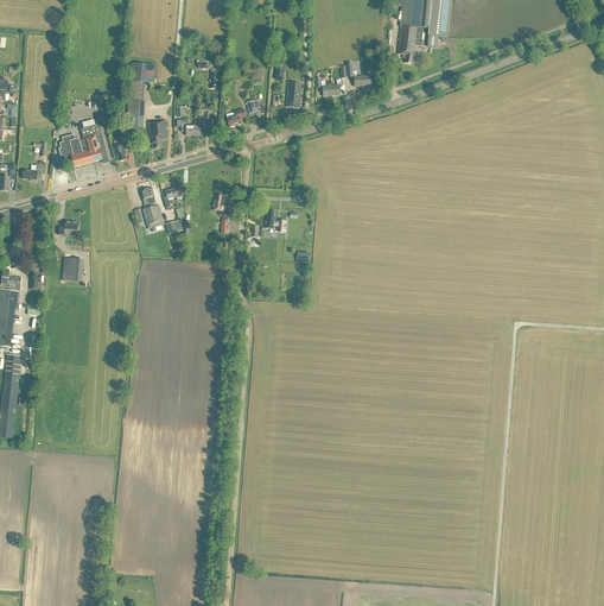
[(400,0),(398,25),(394,52),(400,54),(399,57),(401,57),(401,62),(408,62),(412,62),(413,52),(412,52),(412,45),(433,48),(434,36),(443,37),(446,0),(400,0)]
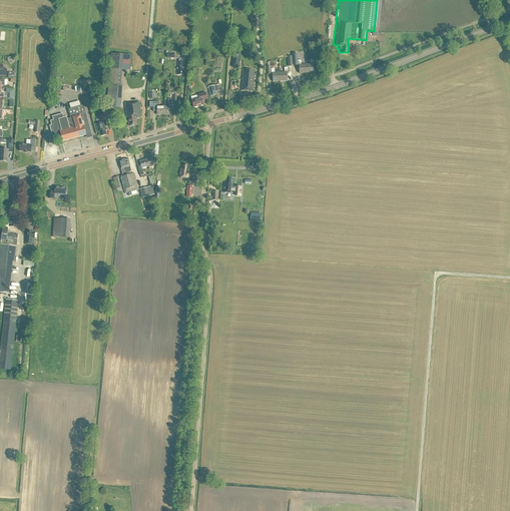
[(236,66),(237,49),(230,49),(228,66),(236,66)]
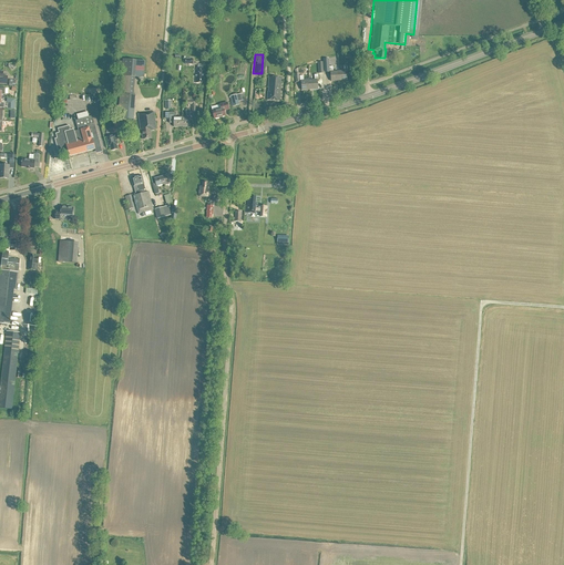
[(141,76),(142,60),(120,58),(118,74),(120,75),(119,93),(130,93),(132,75),(141,76)]
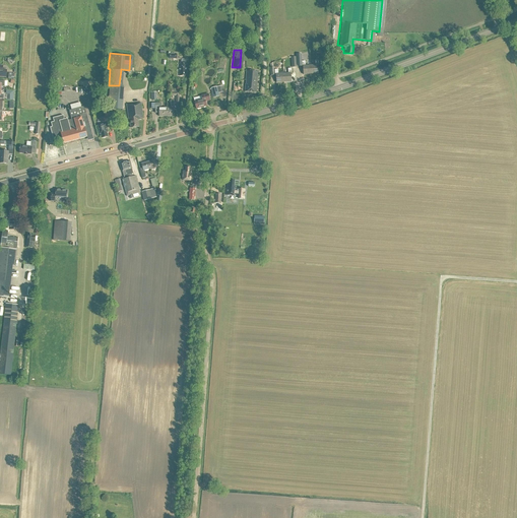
[(308,72),(307,64),(302,64),(302,59),(299,60),(299,64),(300,64),(301,73),(308,72)]
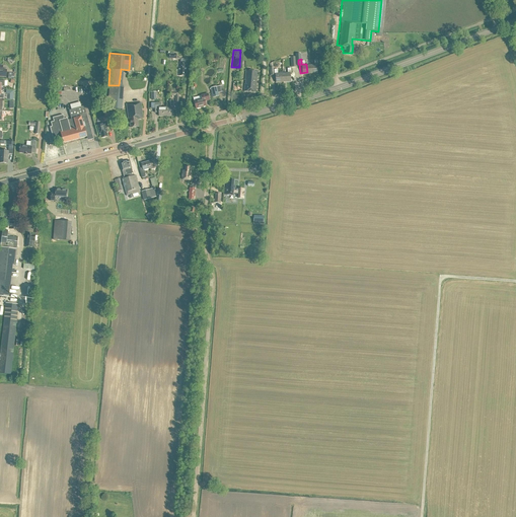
[(311,63),(306,64),(307,72),(314,72),(314,63),(315,63),(314,59),(311,59),(311,63)]
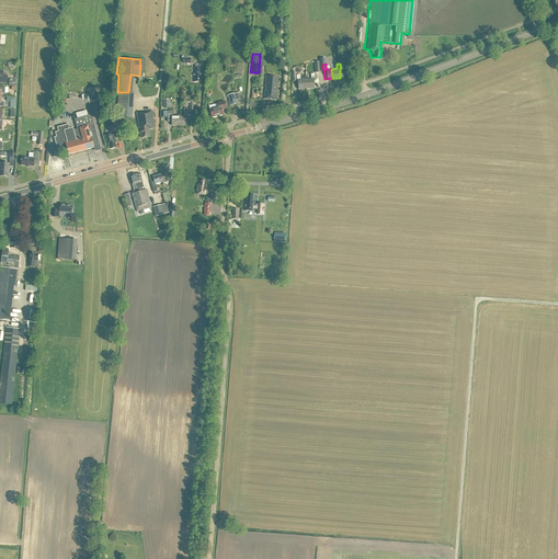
[(308,78),(303,78),(304,87),(311,87),(310,77),(311,77),(311,72),(308,72),(308,78)]
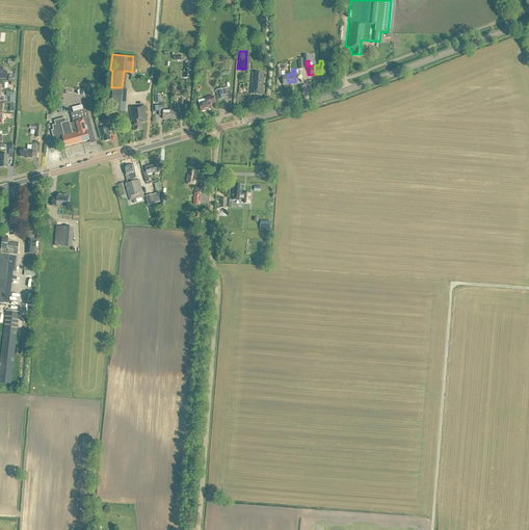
[(288,82),(287,74),(287,72),(282,72),(282,70),(278,70),(279,75),(280,74),(280,83),(288,82)]
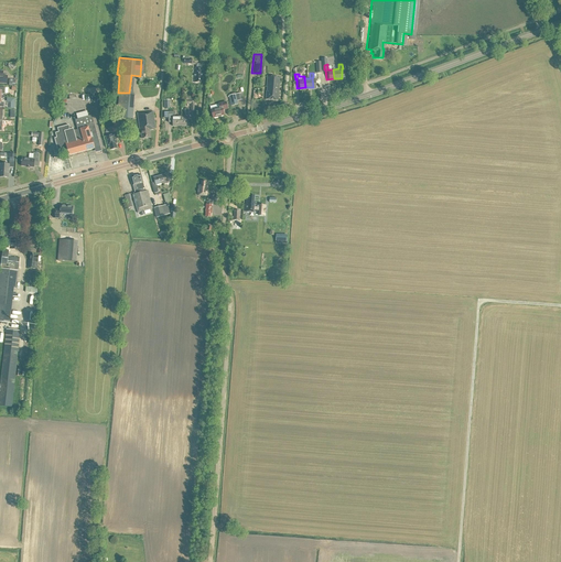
[(265,85),(263,89),(262,98),(274,99),(277,76),(265,75),(263,85),(265,85)]
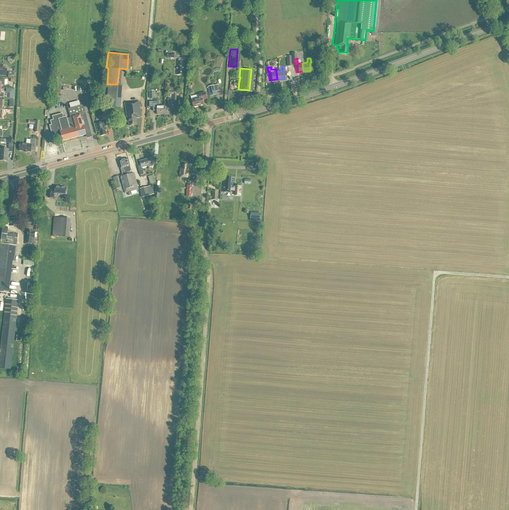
[(205,85),(205,88),(207,95),(213,93),(212,90),(217,89),(218,88),(217,83),(216,84),(216,83),(211,84),(210,83),(207,83),(208,85),(205,85)]
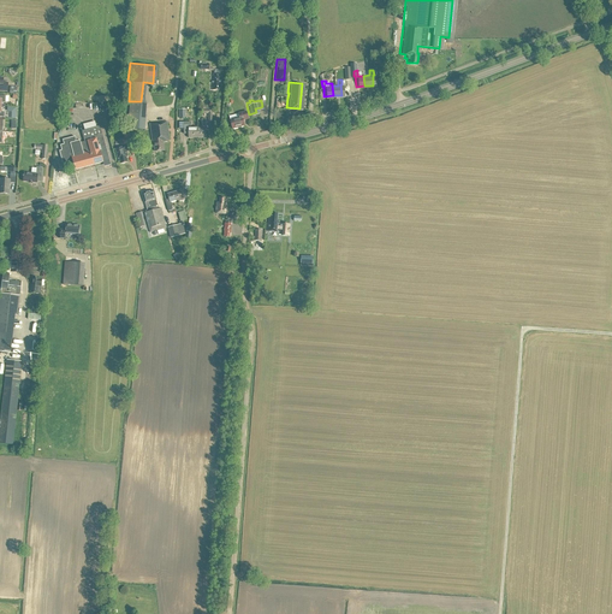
[(245,117),(243,110),(239,111),(235,112),(236,116),(226,118),(229,127),(241,124),(239,118),(241,118),(245,117)]
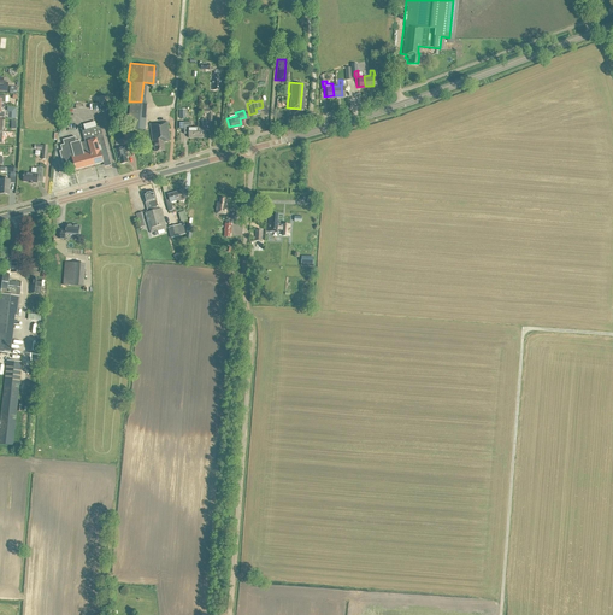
[(125,127),(142,128),(143,116),(125,115),(125,127)]
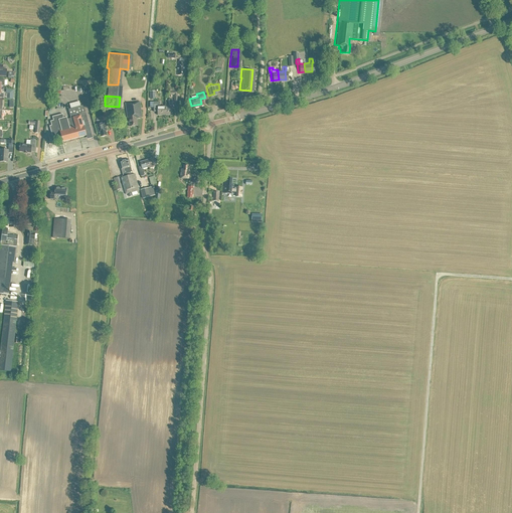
[(167,105),(162,105),(162,114),(169,114),(169,105),(170,105),(170,99),(167,99),(167,105)]
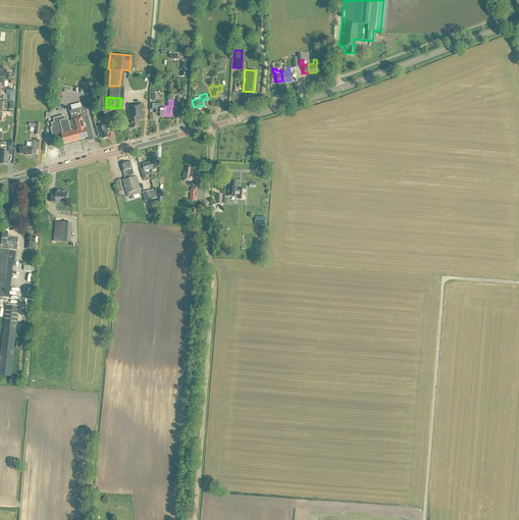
[(136,118),(141,117),(139,102),(124,103),(126,119),(127,119),(128,126),(137,125),(136,118)]
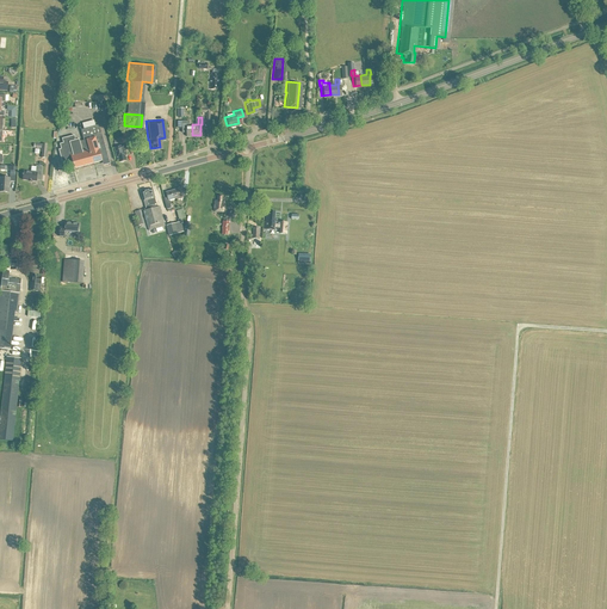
[(186,120),(178,120),(174,120),(174,127),(179,127),(179,131),(184,131),(184,135),(192,135),(192,124),(186,124),(186,120)]
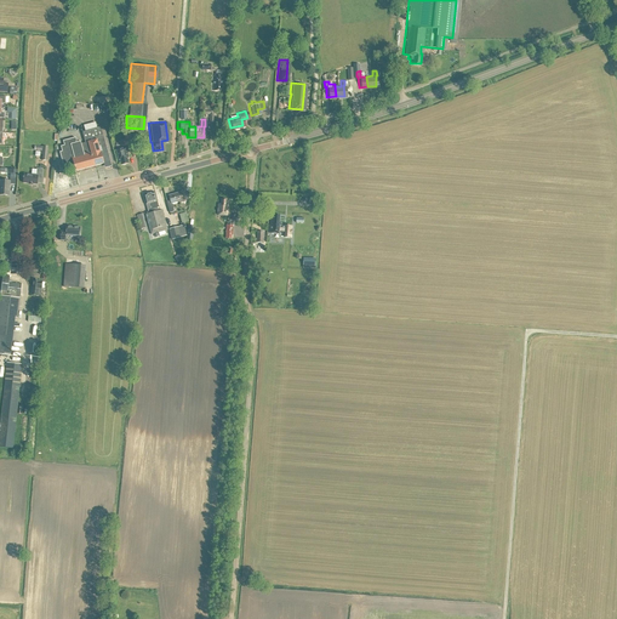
[(79,130),(81,137),(84,137),(86,136),(86,134),(98,131),(97,125),(79,130)]
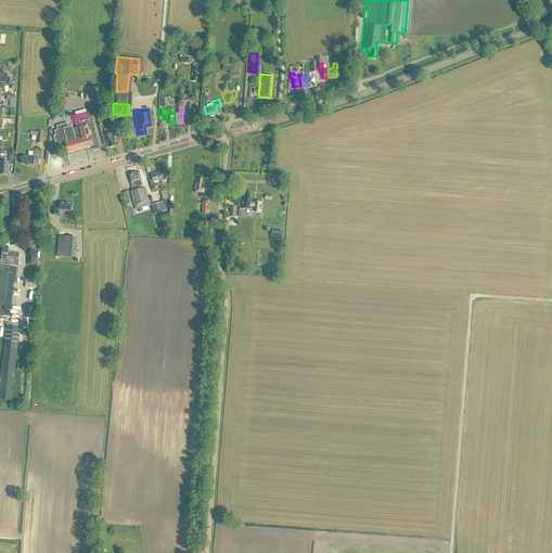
[(89,144),(90,149),(97,148),(88,117),(77,119),(77,121),(75,123),(81,145),(80,145),(81,146),(89,144)]
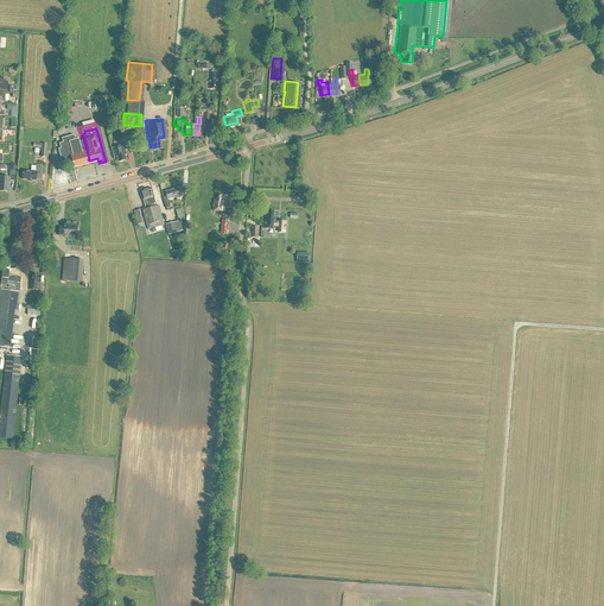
[(70,161),(71,165),(89,161),(88,159),(89,159),(82,134),(80,134),(80,138),(76,139),(76,137),(72,138),(70,133),(58,137),(59,140),(56,141),(58,146),(56,147),(59,163),(70,161)]
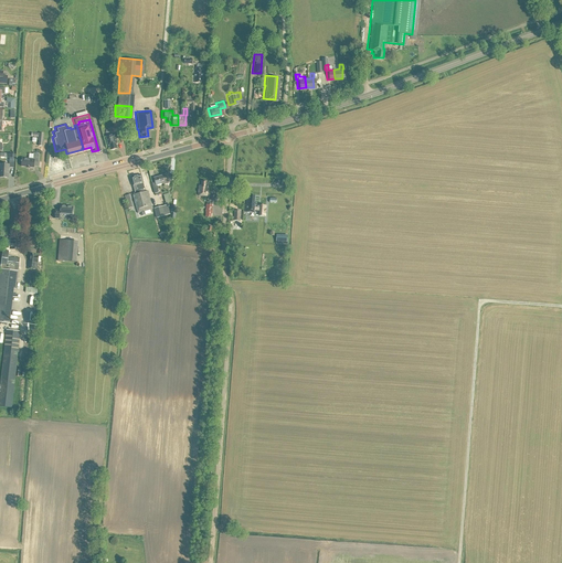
[(35,145),(40,145),(41,133),(35,131),(35,133),(29,131),(29,136),(34,136),(34,138),(35,138),(35,145)]
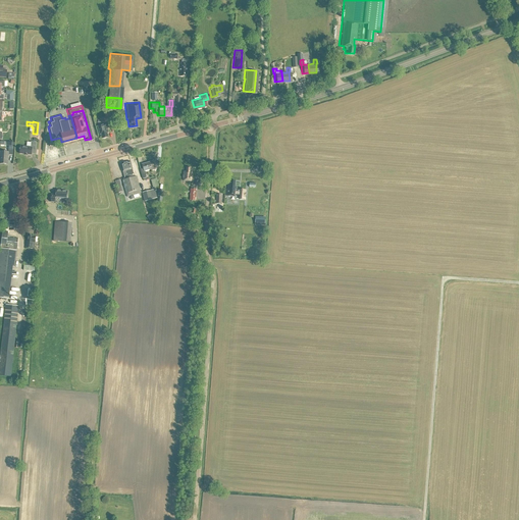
[(105,136),(104,132),(105,131),(103,122),(95,124),(97,134),(99,133),(100,137),(105,136)]
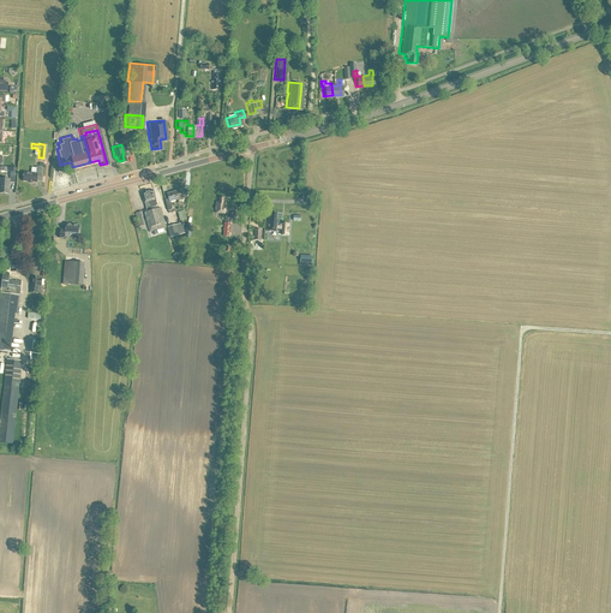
[(37,180),(39,173),(39,166),(33,165),(33,172),(21,171),(19,179),(34,180),(34,179),(37,180)]
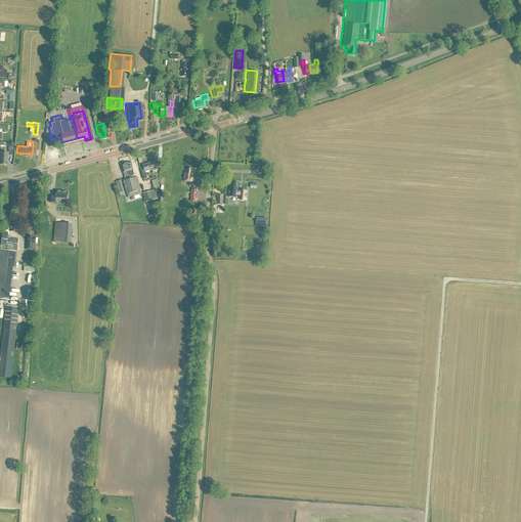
[(0,162),(5,163),(5,154),(10,154),(10,145),(5,145),(5,151),(0,150),(0,162)]
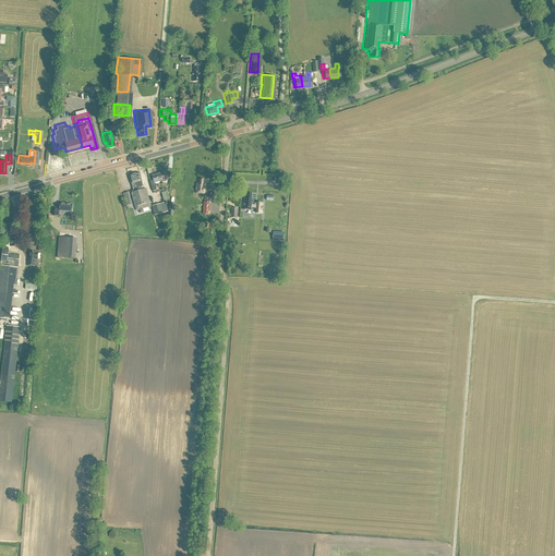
[(161,170),(148,174),(151,178),(147,179),(149,190),(154,189),(152,181),(157,180),(157,181),(165,179),(161,170)]
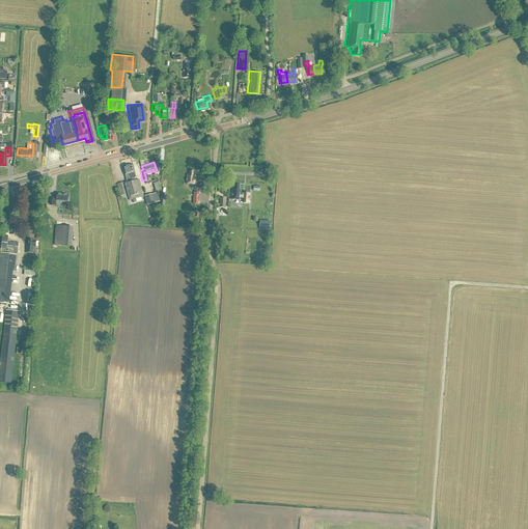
[(136,177),(131,179),(130,176),(133,175),(132,171),(130,163),(119,165),(122,173),(124,181),(121,182),(127,198),(140,195),(136,177)]
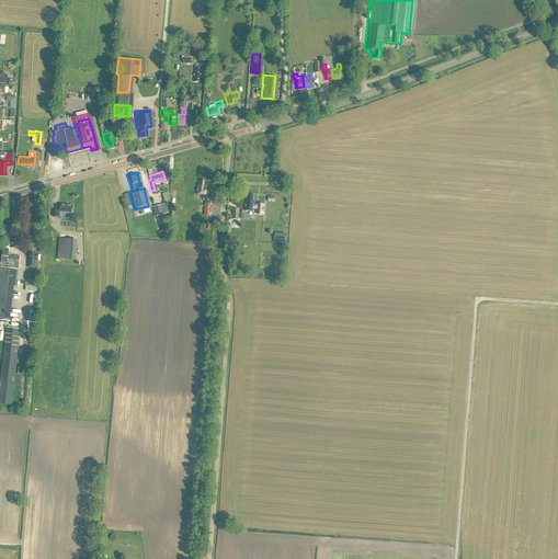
[(194,193),(203,193),(204,180),(202,180),(202,179),(197,179),(197,183),(194,183),(194,193)]
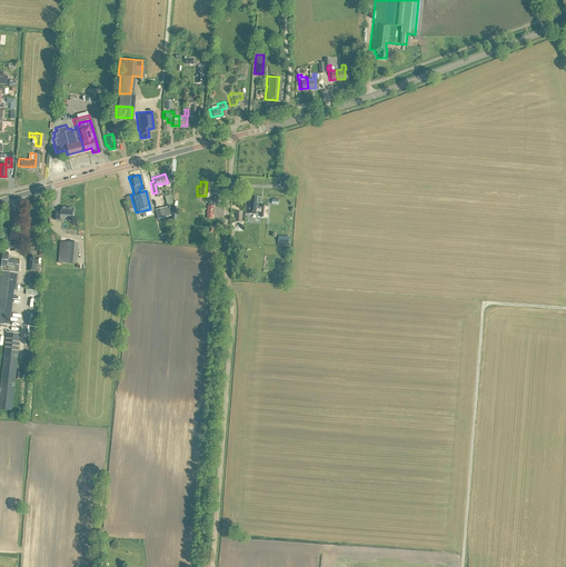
[(259,206),(255,206),(256,204),(252,202),(254,196),(248,196),(246,196),(246,205),(244,205),(244,211),(255,212),(258,212),(258,216),(264,216),(265,206),(259,205),(259,206)]
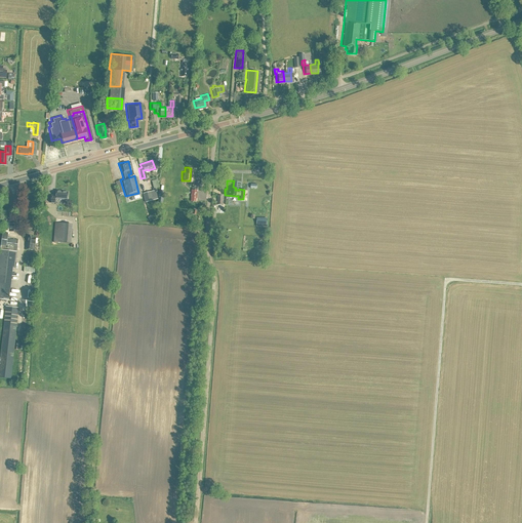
[(65,198),(65,191),(57,190),(57,189),(53,189),(53,194),(48,194),(48,201),(54,202),(54,198),(65,198)]
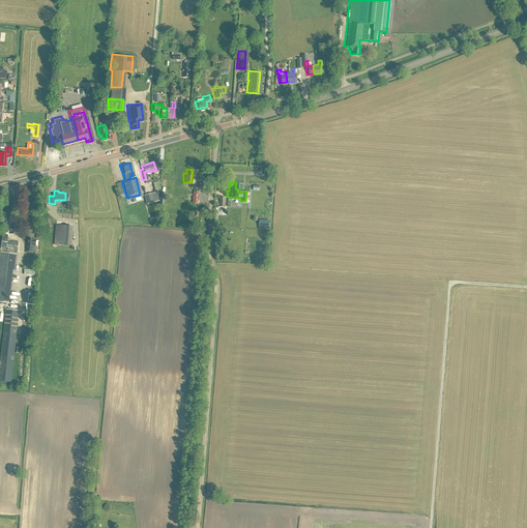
[(155,200),(152,192),(149,193),(141,195),(144,203),(155,200)]
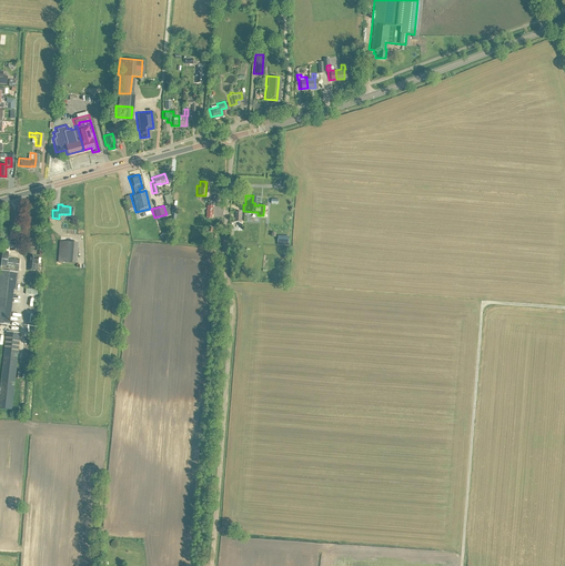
[(56,261),(72,262),(74,241),(57,240),(56,261)]
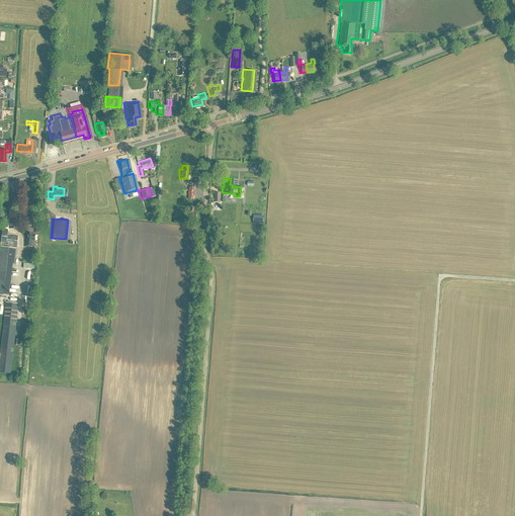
[(5,228),(0,228),(0,293),(4,294),(8,263),(11,264),(13,247),(11,247),(11,244),(14,244),(15,235),(5,234),(5,228)]
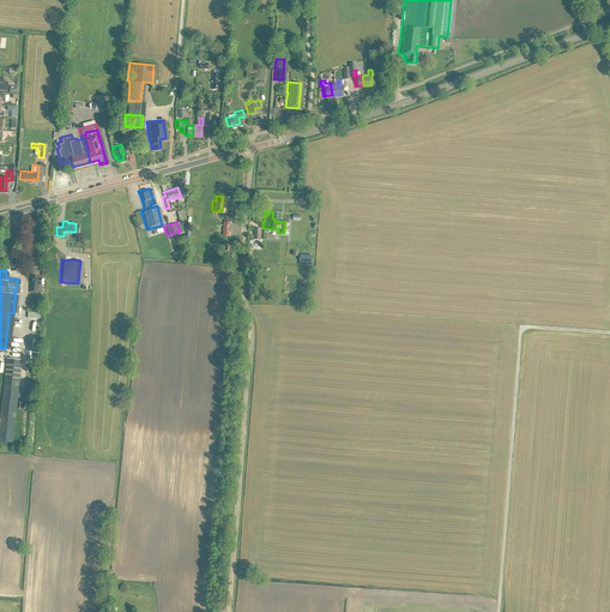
[(28,282),(26,291),(37,292),(38,277),(35,276),(35,275),(30,275),(29,282),(28,282)]
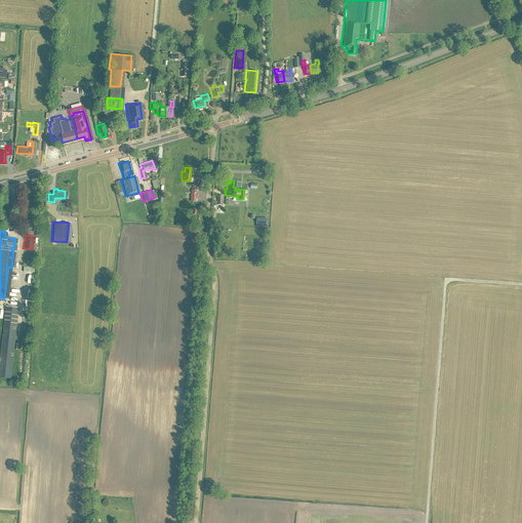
[(0,380),(10,383),(18,312),(0,310),(0,380)]
